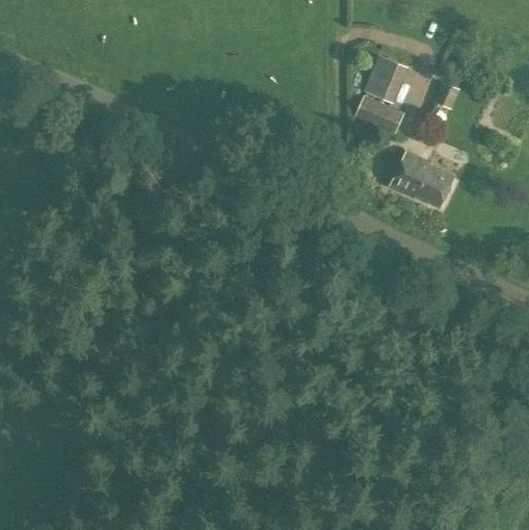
[(382,55),(367,94),(394,104),(411,67),(382,55)]
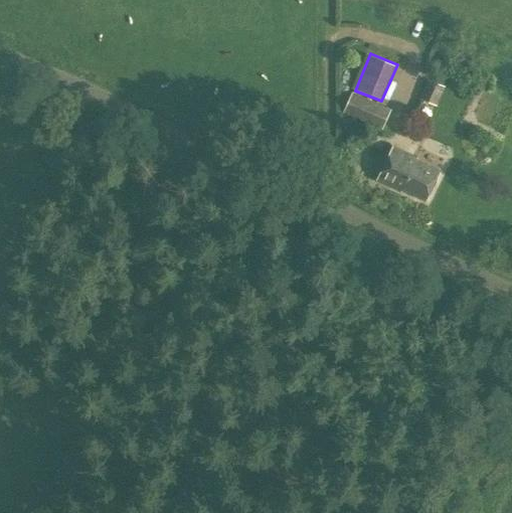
[(420,104),(428,80),(416,76),(408,100),(420,104)]
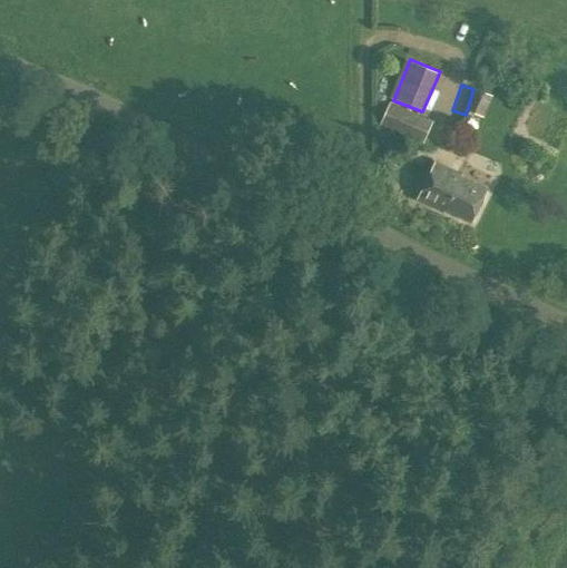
[(488,114),(496,96),(479,88),(471,106),(488,114)]
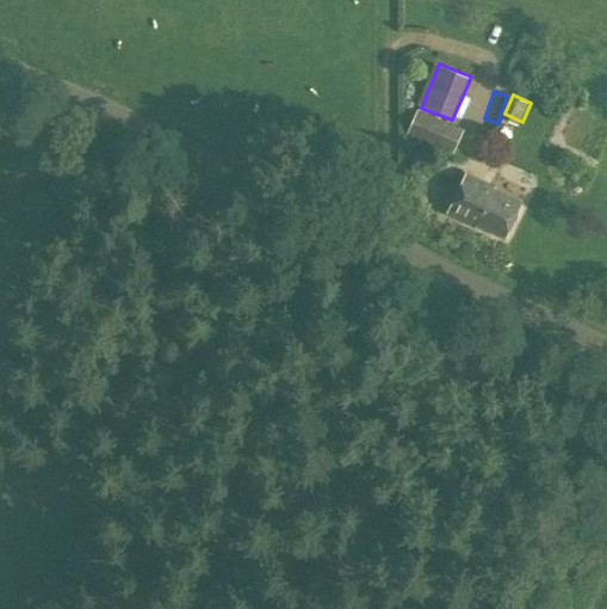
[(456,152),(464,131),(419,111),(410,133),(456,152)]
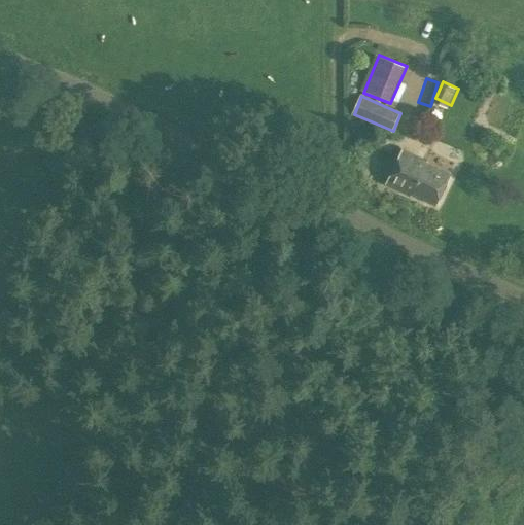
[(413,196),(437,207),(452,177),(428,166),(429,164),(406,152),(389,186),(412,198),(413,196)]
